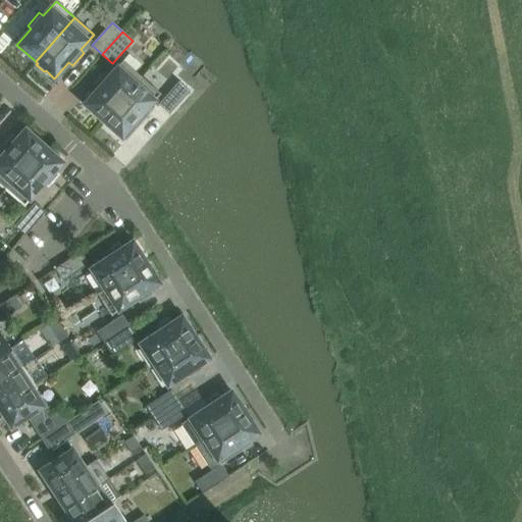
[(103,121),(142,77),(122,60),(109,75),(106,72),(94,85),(98,88),(84,104),(93,112),(92,114),(100,121),(101,119),(103,121)]
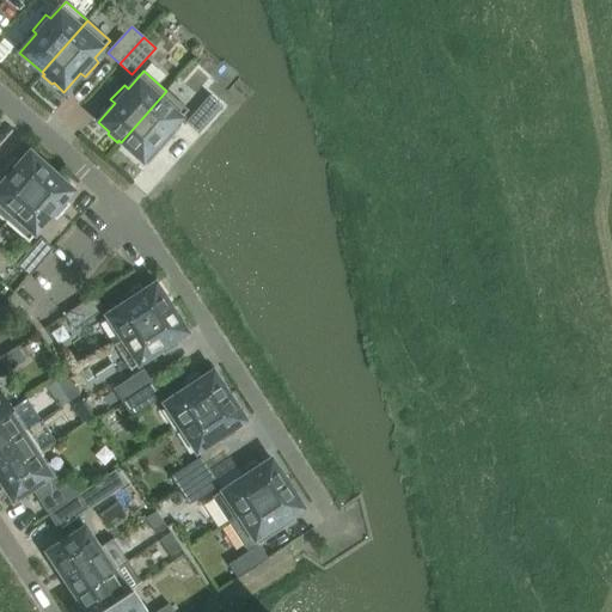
[(177,132),(172,128),(188,110),(166,91),(121,142),(147,166),(177,132)]
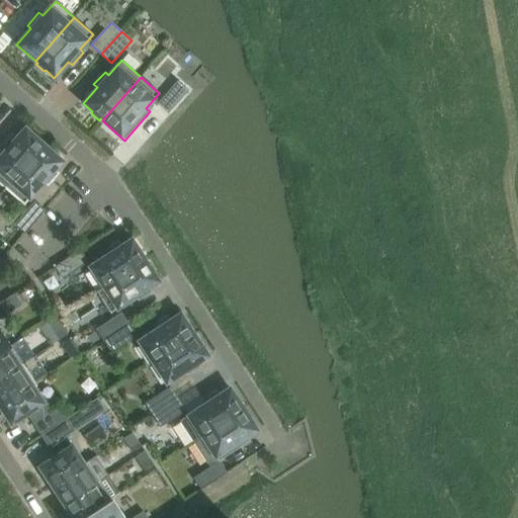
[(168,113),(188,90),(177,81),(157,103),(168,113)]
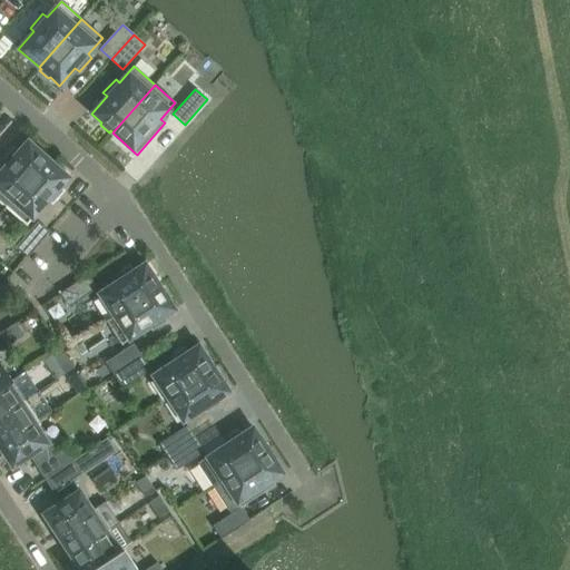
[(0,202),(6,207),(48,159),(47,157),(48,156),(39,148),(38,149),(28,140),(19,150),(15,147),(2,160),(7,164),(0,172),(0,202)]
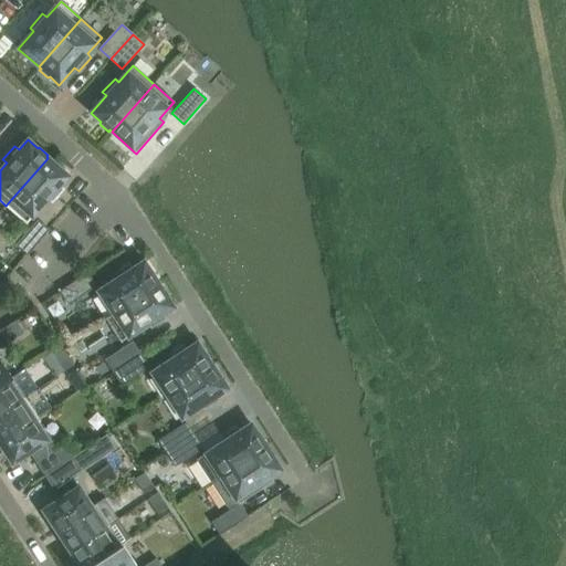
[(52,203),(64,189),(60,186),(69,176),(48,158),(6,206),(27,223),(48,199),(52,203)]
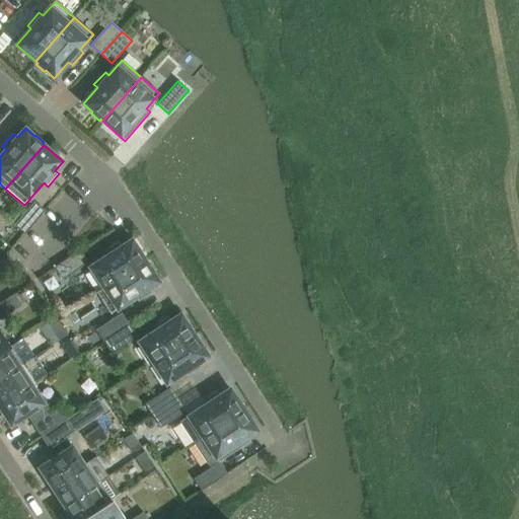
[(25,234),(45,211),(34,202),(14,225),(25,234)]
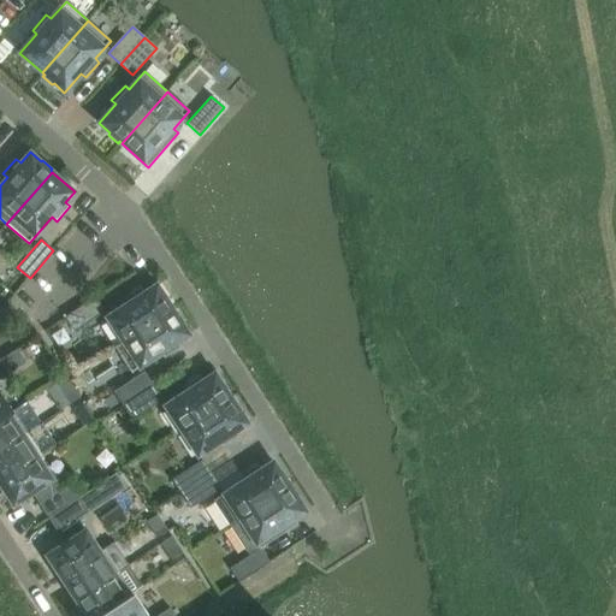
[(123,342),(173,309),(157,284),(144,292),(142,288),(125,298),(128,303),(106,318),(123,342)]
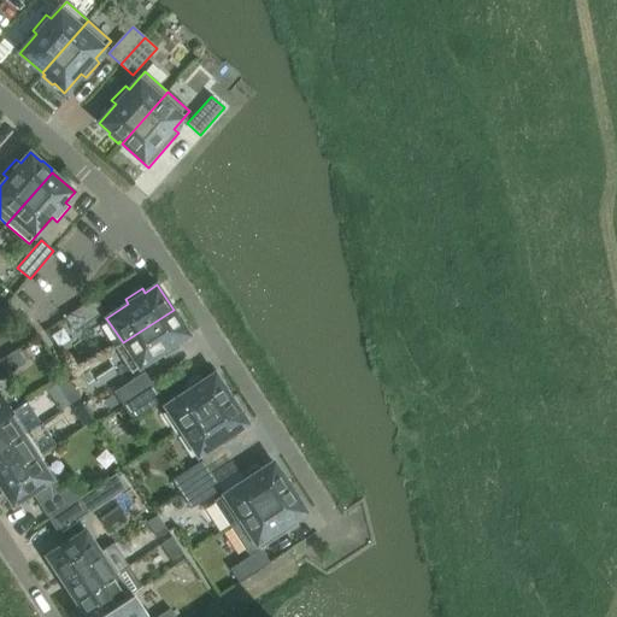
[(75,331),(105,312),(95,298),(65,318),(75,331)]
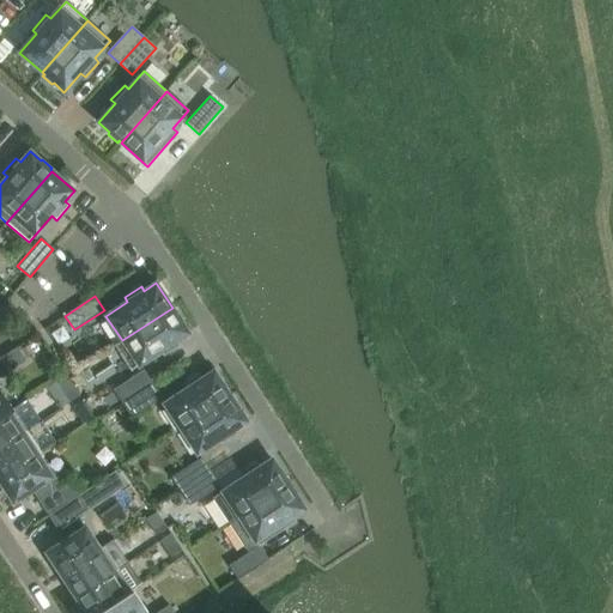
[(177,340),(188,333),(180,321),(182,320),(175,309),(174,310),(173,308),(122,340),(114,345),(131,370),(161,351),(163,357),(180,345),(177,340)]
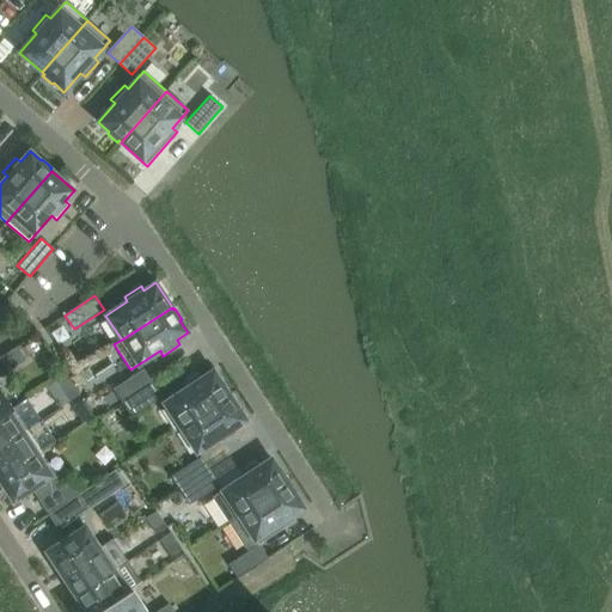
[(0,377),(13,368),(5,354),(0,356),(0,377)]
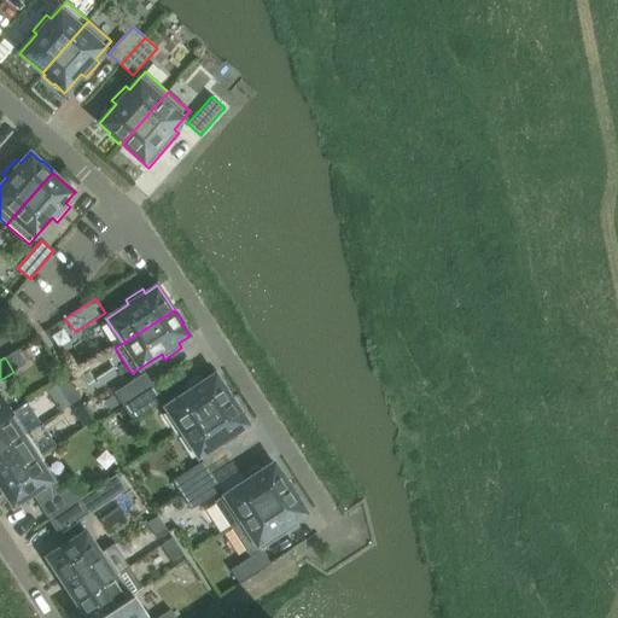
[(123,407),(153,386),(145,373),(115,392),(123,407)]
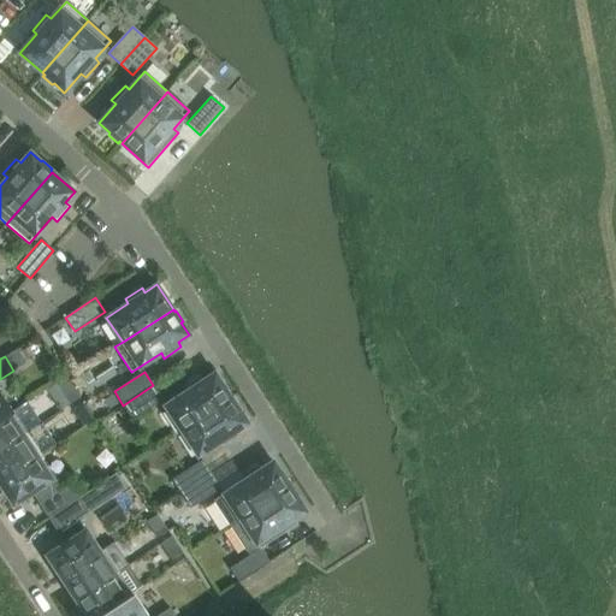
[(182,431),(231,398),(214,373),(203,380),(200,375),(183,386),(187,391),(165,406),(182,431)]
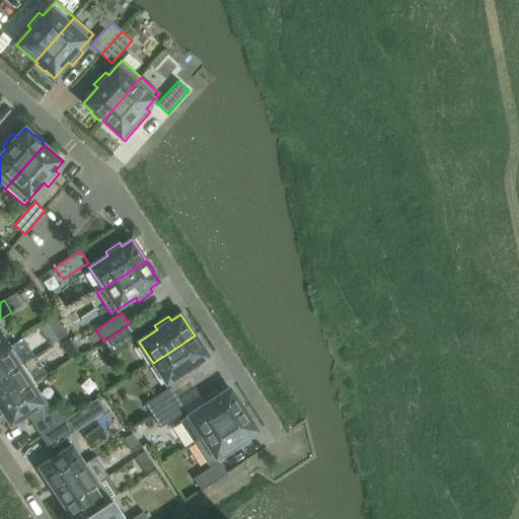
[(68,335),(59,321),(50,327),(59,341),(68,335)]
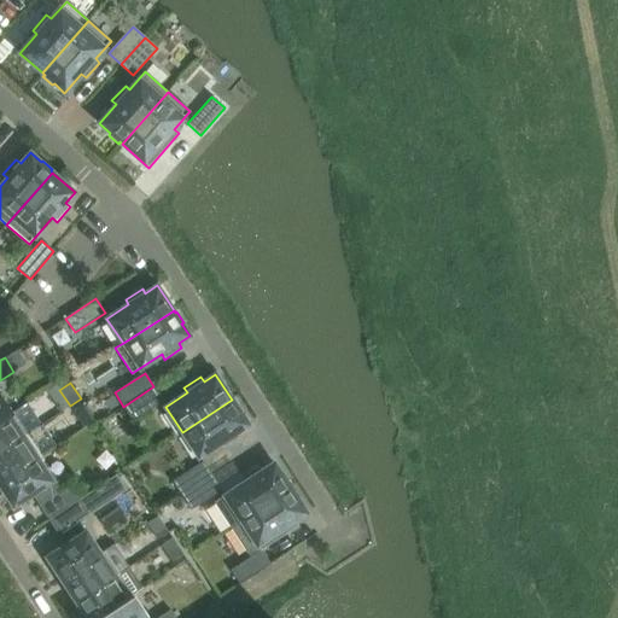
[(133,420),(163,401),(153,386),(123,407),(133,420)]
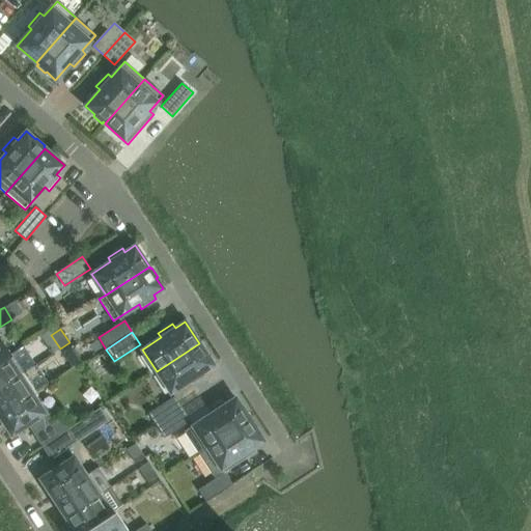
[(0,361),(10,354),(0,337),(0,361)]
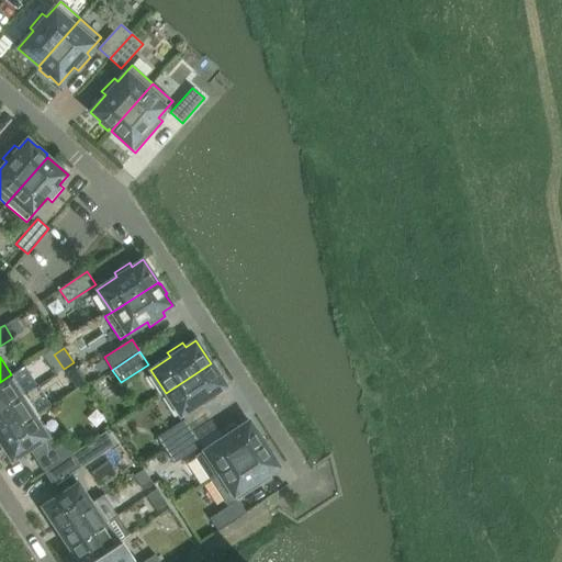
[(215,393),(226,385),(218,374),(221,373),(214,363),(212,364),(211,363),(166,393),(180,415),(200,403),(203,407),(218,397),(215,393)]
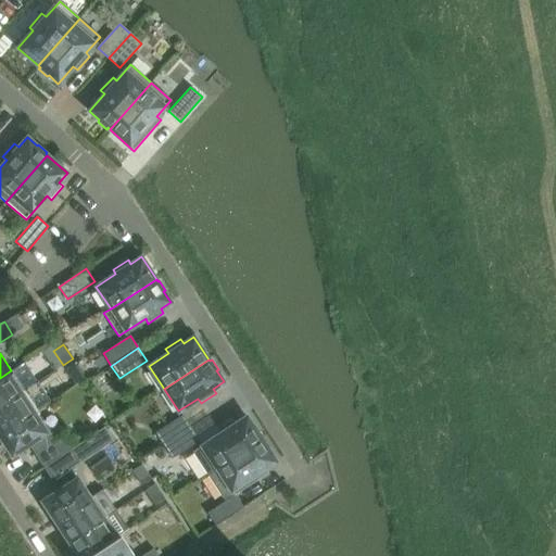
[(86,378),(76,364),(66,370),(75,384),(86,378)]
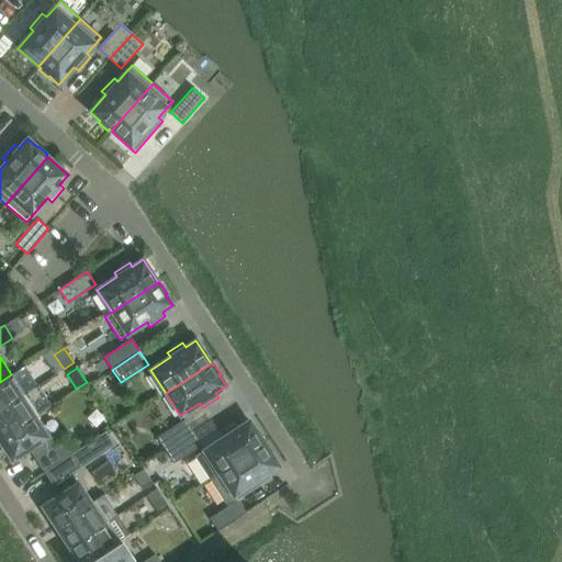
[(0,411),(24,394),(11,374),(0,382),(0,411)]
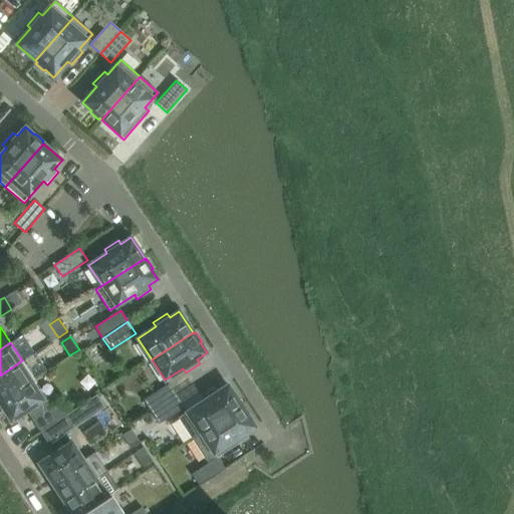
[(0,402),(31,381),(34,379),(22,360),(0,375),(0,402)]
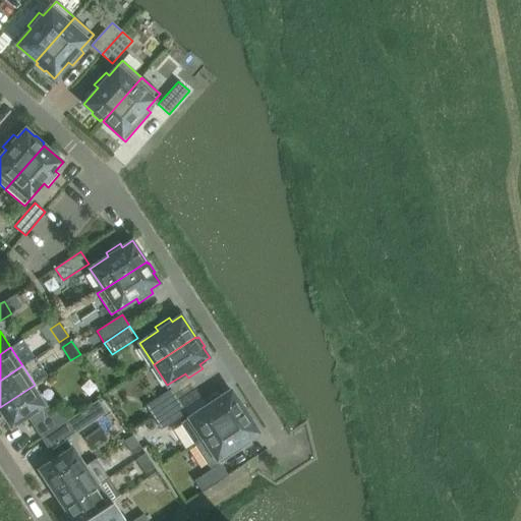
[(50,415),(32,387),(0,407),(0,409),(11,427),(26,417),(41,439),(66,421),(59,409),(50,415)]
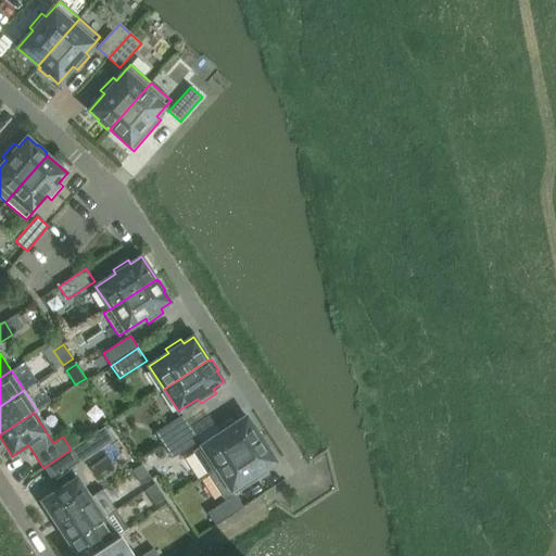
[(164,445),(191,428),(182,415),(155,433),(164,445)]
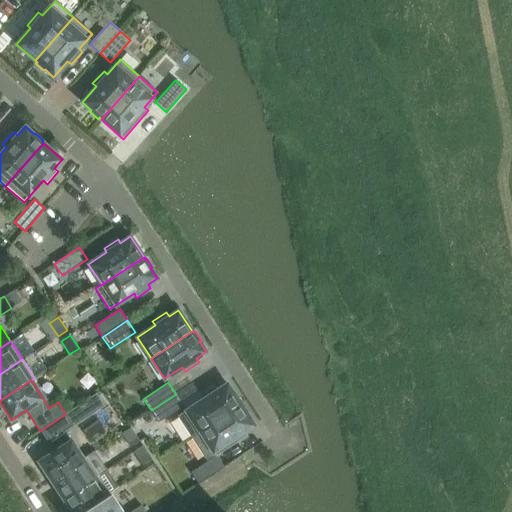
[(199,431),(240,404),(227,383),(217,390),(214,385),(200,395),(203,399),(185,411),(199,431)]
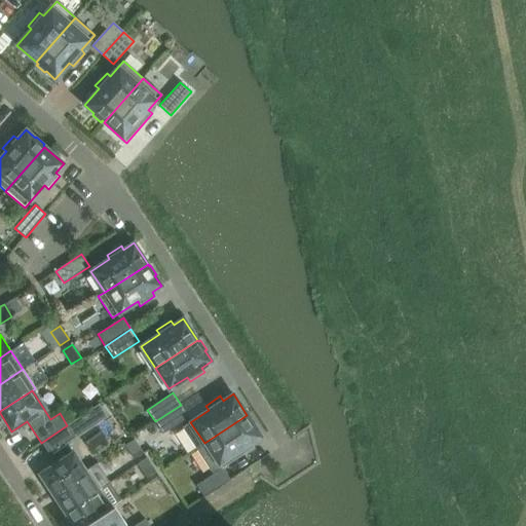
[(162,434),(188,416),(181,405),(155,421),(162,434)]
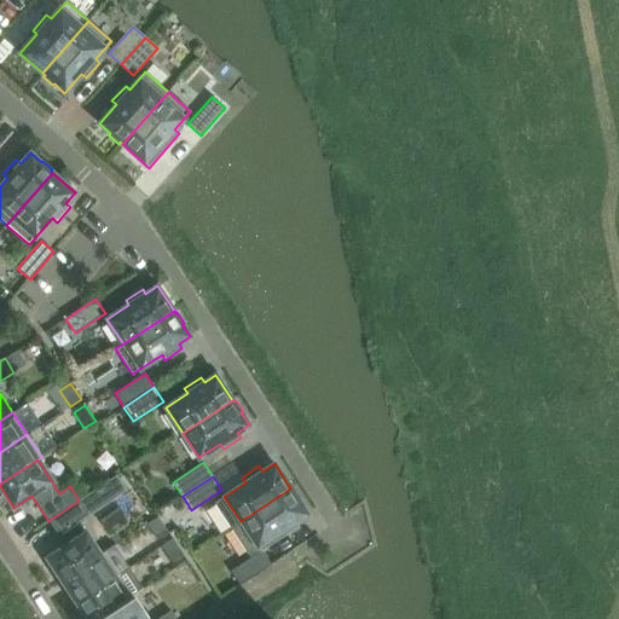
[(295,521),(307,514),(290,489),(241,521),(258,547),(278,532),(282,538),(299,526),(295,521)]
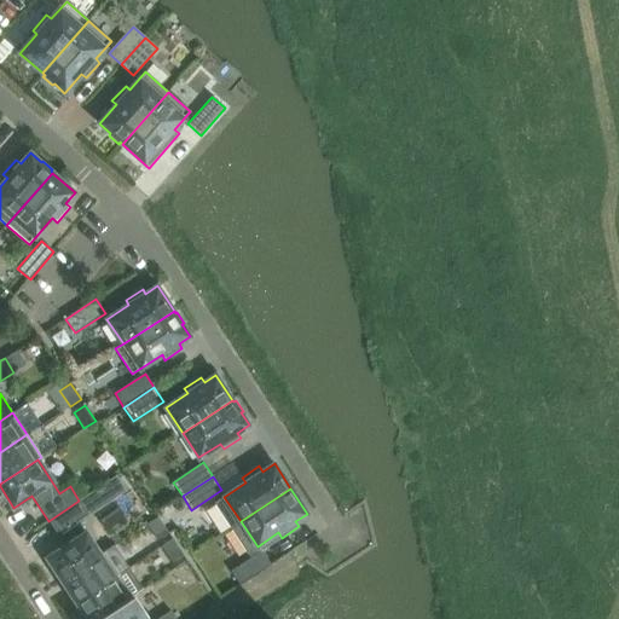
[(100,554),(79,521),(88,514),(79,501),(48,521),(65,547),(47,559),(62,580),(100,554)]
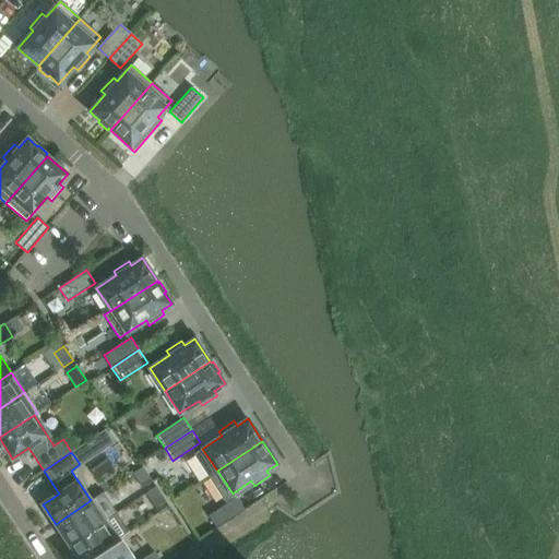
[(153,482),(143,467),(133,474),(143,488),(153,482)]
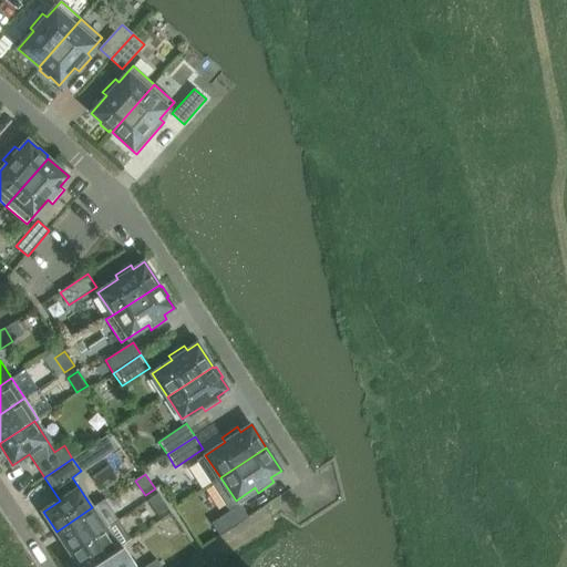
[(168,508),(158,494),(148,501),(158,515),(168,508)]
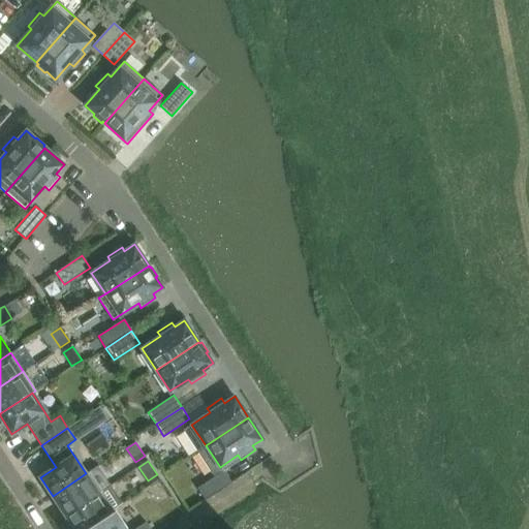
[(65,515),(101,491),(89,471),(86,473),(53,496),(65,515)]
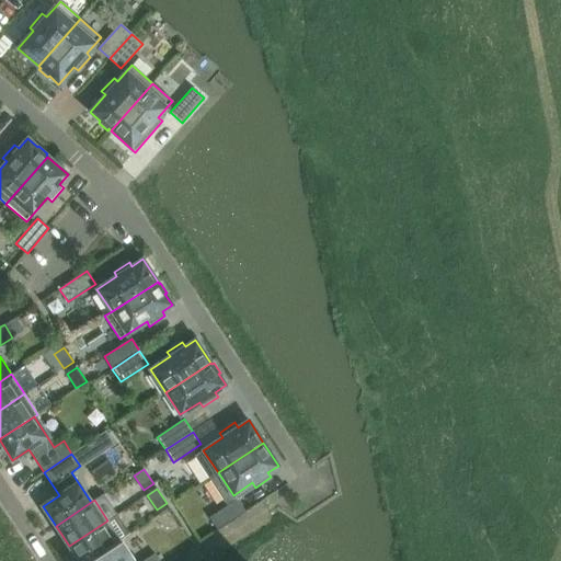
[(218,530),(245,512),(237,500),(209,517),(218,530)]
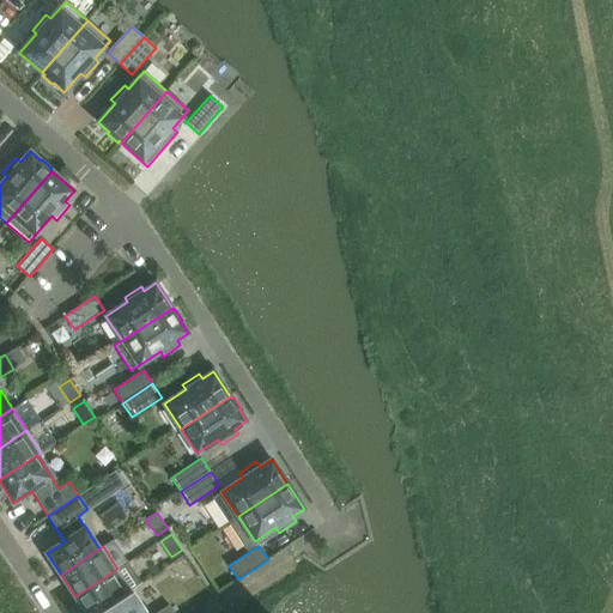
[(85,612),(96,612),(132,590),(117,569),(76,596),(85,612)]
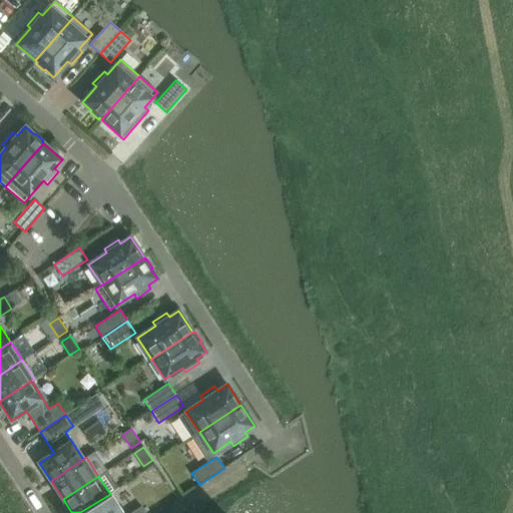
[(122,512),(110,494),(80,512),(122,512)]
